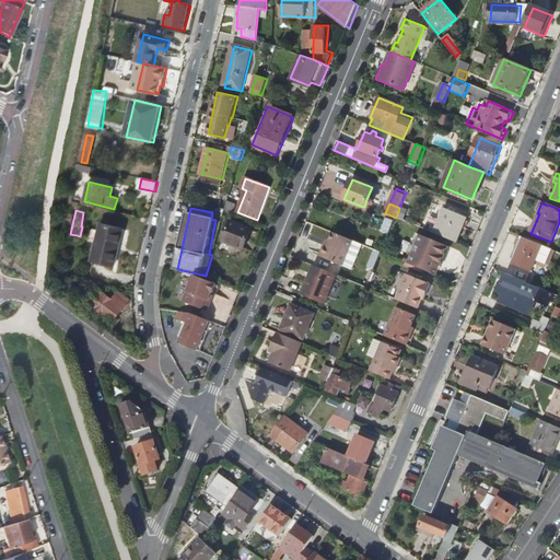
[(445,210),(434,234),(456,243),(467,219),(445,210)]
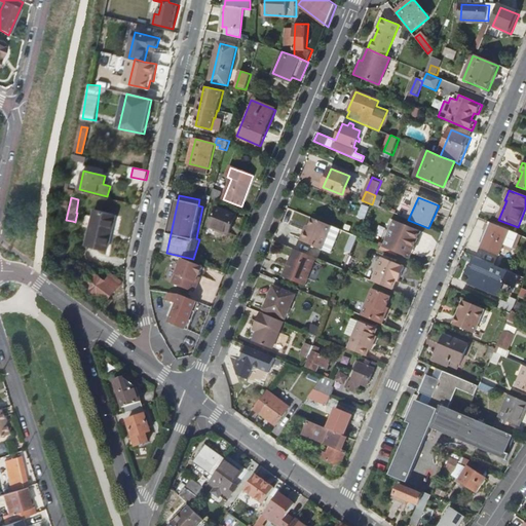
[(218,208),(210,227),(229,235),(237,216),(218,208)]
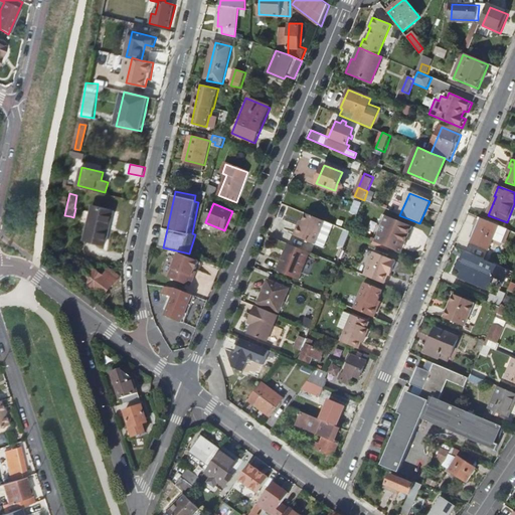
[(96,207),(88,241),(108,245),(115,211),(96,207)]
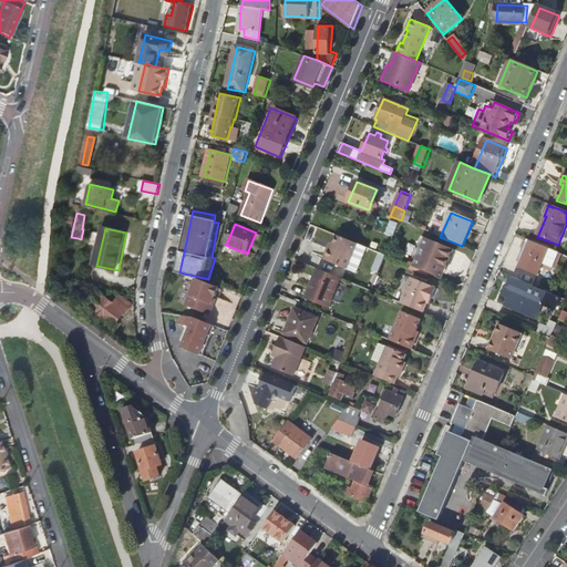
[(357,244),(337,236),(331,250),(328,248),(323,260),(347,269),(348,267),(357,244)]
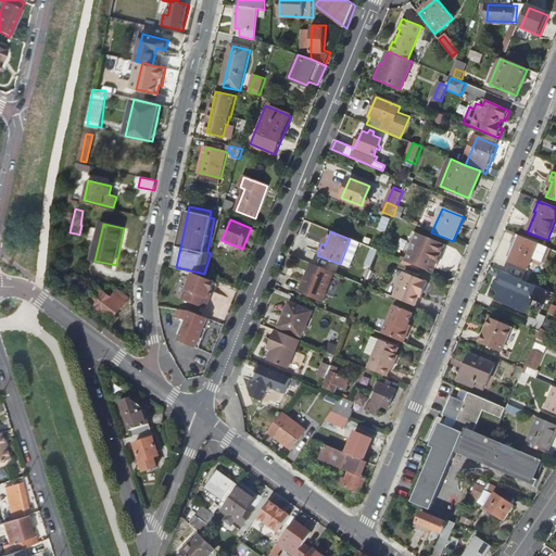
[(408,249),(403,261),(431,273),(434,264),(438,265),(445,245),(414,232),(412,240),(408,247),(408,249)]
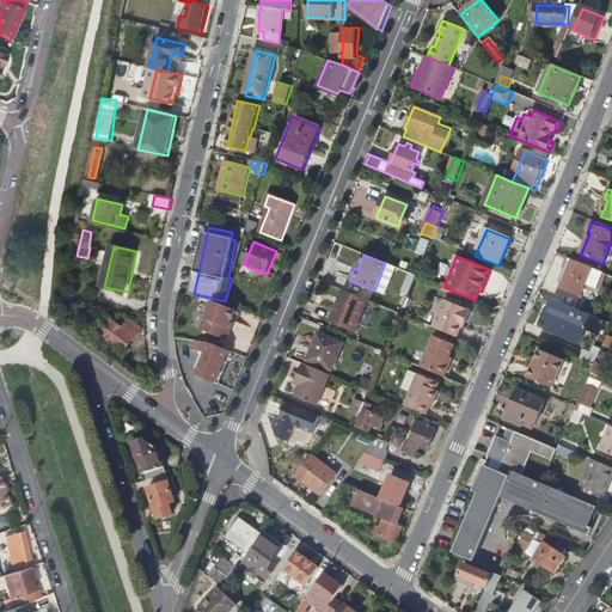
[(436,257),(433,264),(450,271),(453,264),(436,257)]
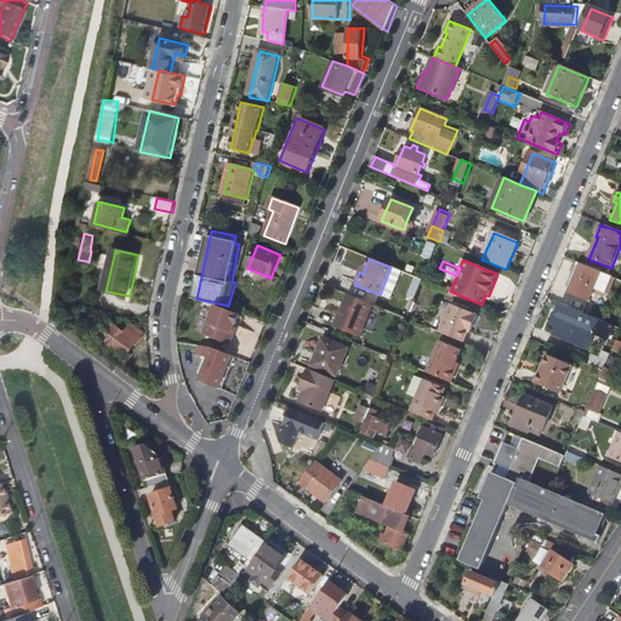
[(391,267),(381,292),(391,296),(400,272),(391,267)]
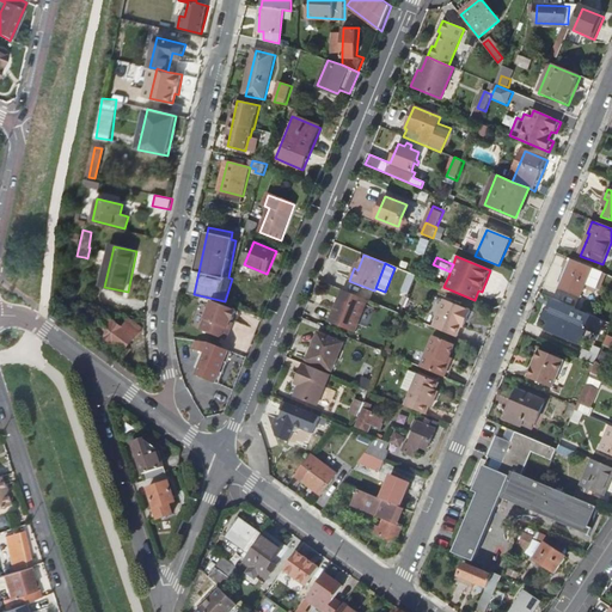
[(573,263),(562,291),(581,298),(592,270),(573,263)]
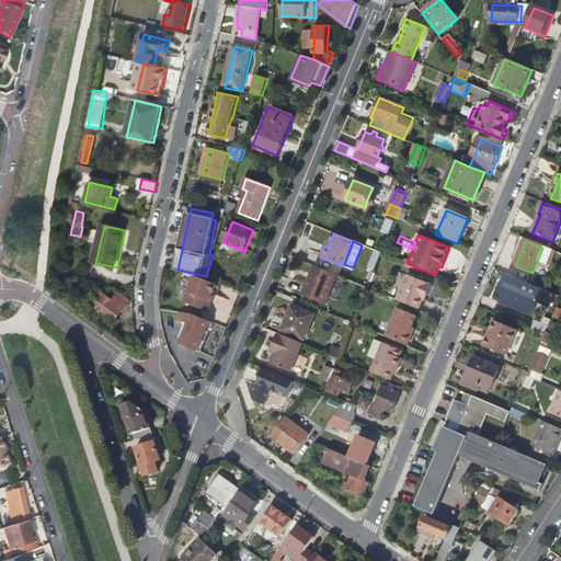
[(336,276),(313,266),(301,297),(324,306),(336,276)]
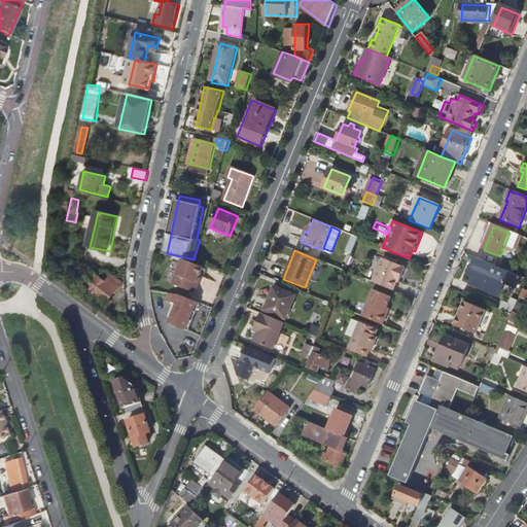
[(50,257),(47,272),(56,278),(60,260),(50,257)]
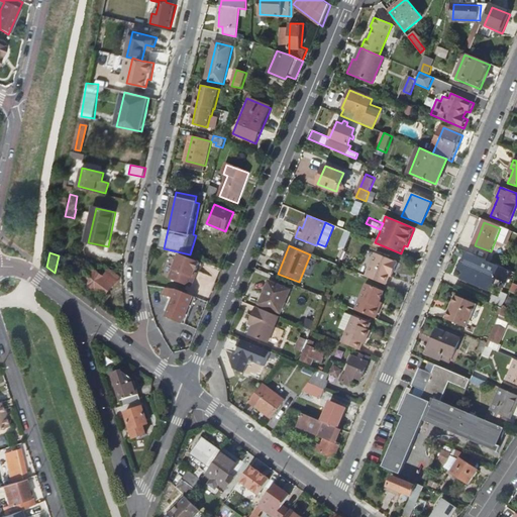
[(202,263),(181,253),(171,278),(193,287),(197,278),(194,277),(197,270),(198,271),(202,263)]
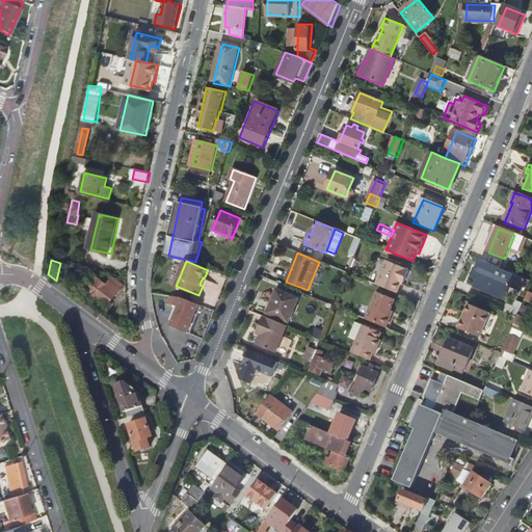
[(478,281),(475,289),(504,300),(514,275),(480,261),(472,278),(478,281)]
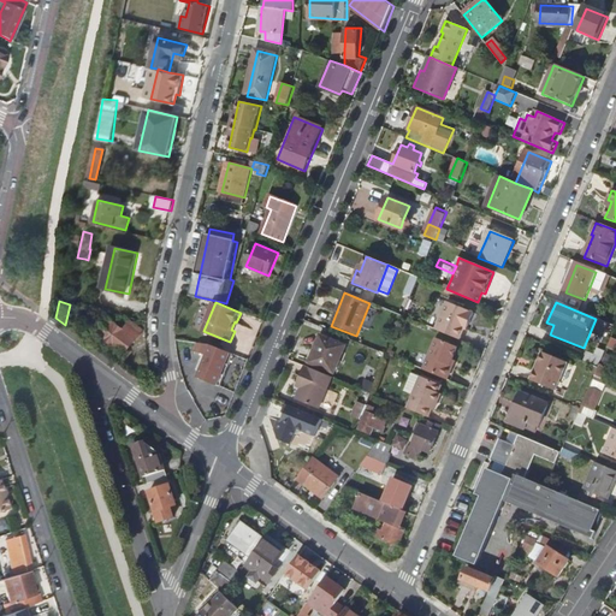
[(448,303),(437,330),(458,338),(465,323),(467,324),(472,313),(448,303)]
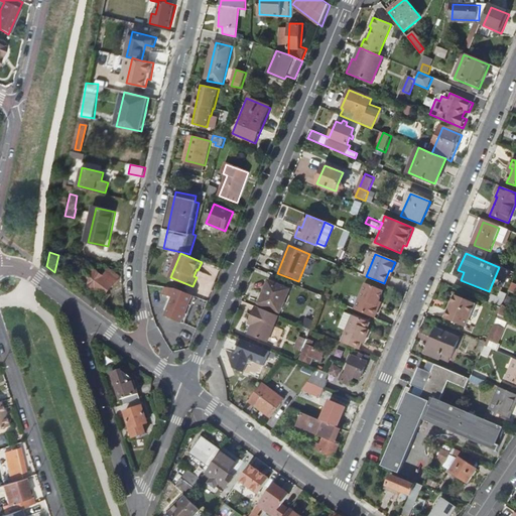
[(87,265),(78,278),(104,297),(119,276),(109,269),(103,276),(87,265)]
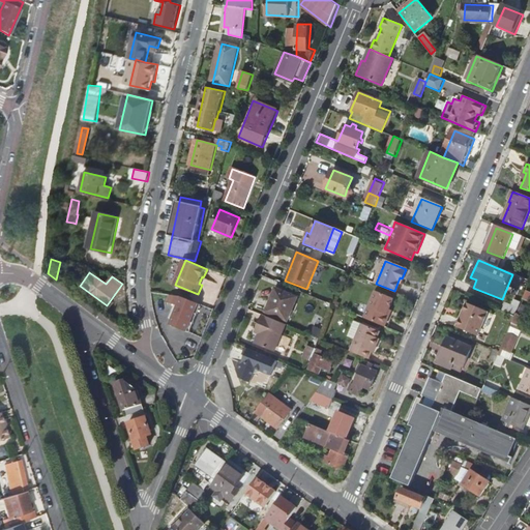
[(276,290),(266,314),(286,322),(296,298),(287,294),(288,292),(284,291),(283,293),(276,290)]
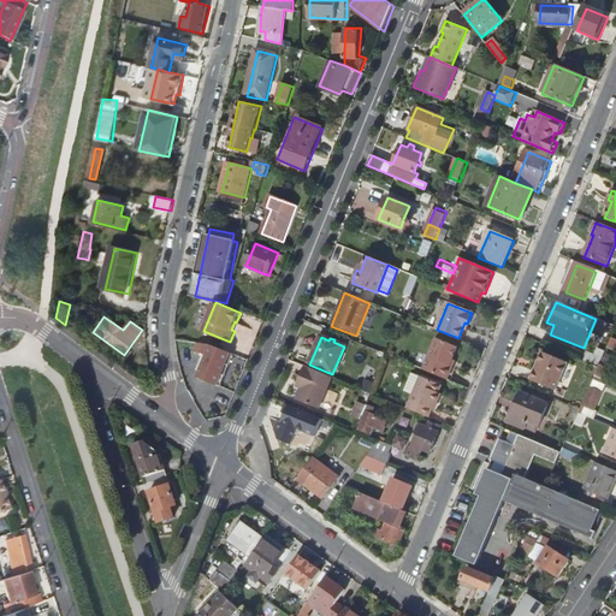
[(437,341),(424,372),(449,381),(454,369),(451,368),(458,349),(437,341)]
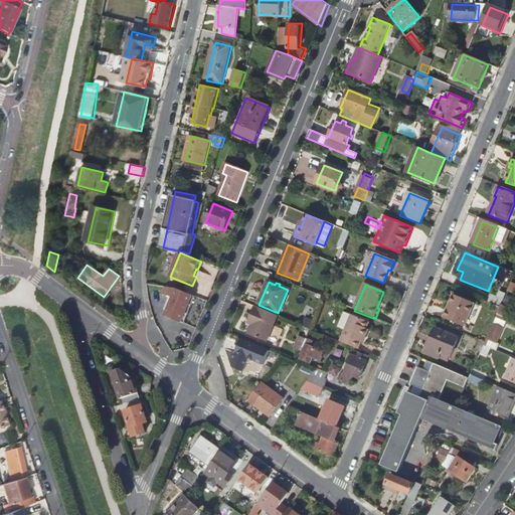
[(186,321),(196,297),(177,289),(174,289),(172,294),(175,295),(167,313),(186,321)]
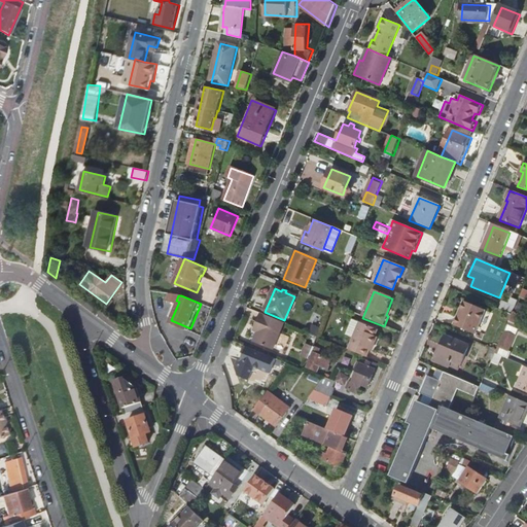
[(463,304),(454,326),(476,336),(486,312),(463,304)]
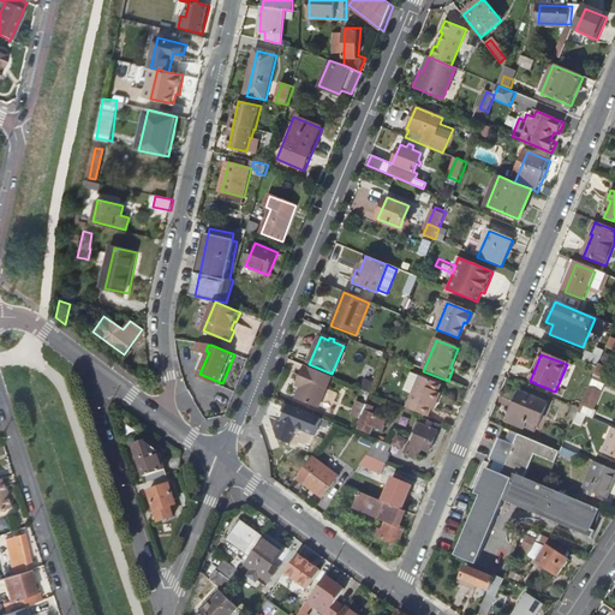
[(593,374),(592,377),(595,378),(596,375),(599,377),(604,365),(598,363),(593,374)]
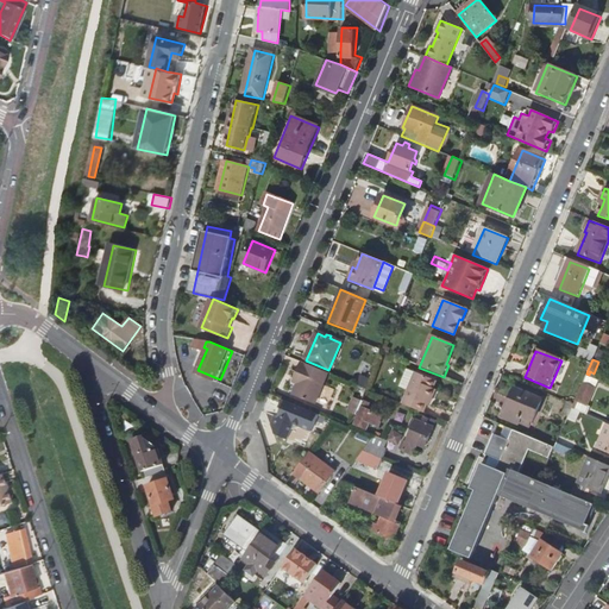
[(330,374),(302,363),(295,380),(300,382),(294,397),(316,407),(330,374)]
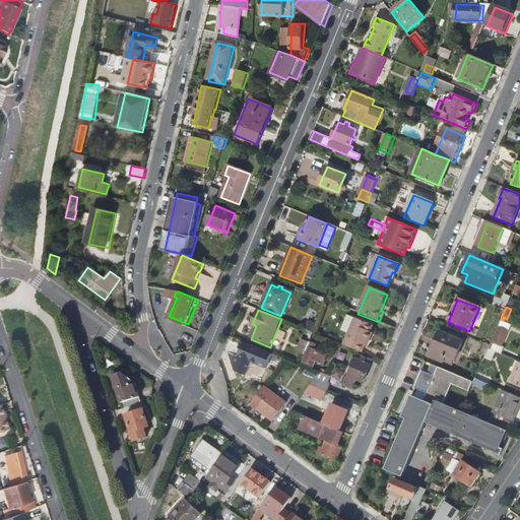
[(308,319),(304,329),(309,331),(313,321),(308,319)]
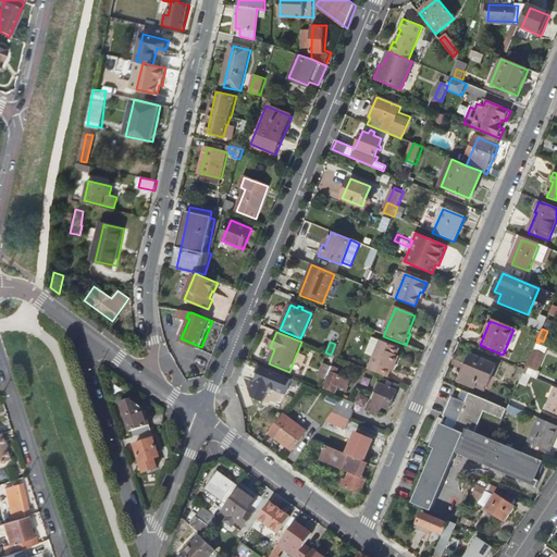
[(378,359),(372,372),(392,380),(396,368),(399,369),(403,359),(400,358),(403,351),(376,342),(370,356),(378,359)]
